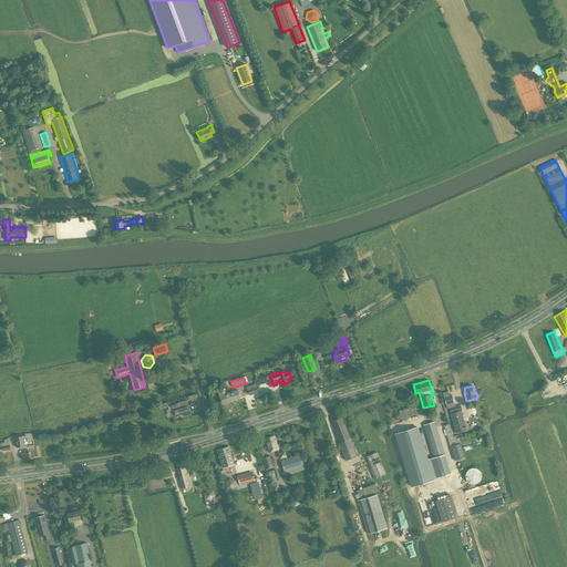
[(223,404),(227,402),(240,398),(237,390),(225,394),(224,389),(217,391),(219,397),(219,395),(223,404)]
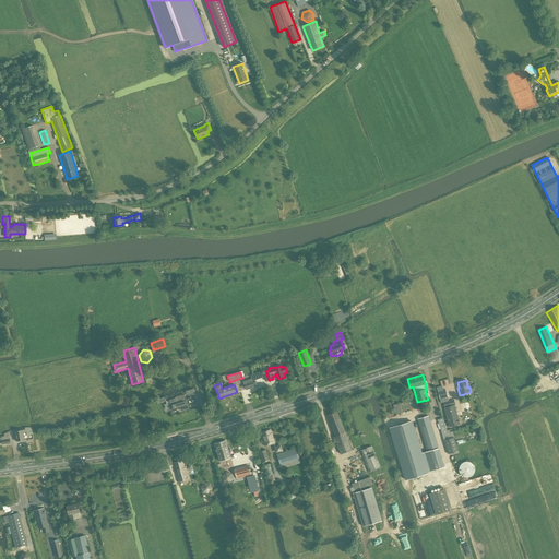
[(449,427),(460,425),(458,416),(453,400),(449,401),(445,390),(443,390),(442,385),(438,387),(439,391),(438,392),(441,403),(442,403),(443,404),(449,427)]
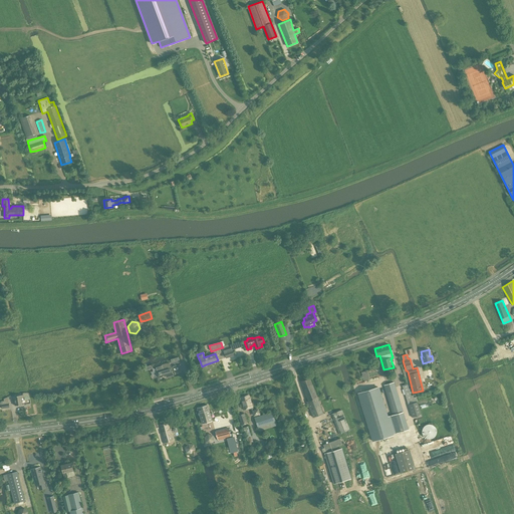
[(165,376),(166,378),(173,375),(169,362),(162,365),(163,369),(157,371),(159,378),(165,376)]
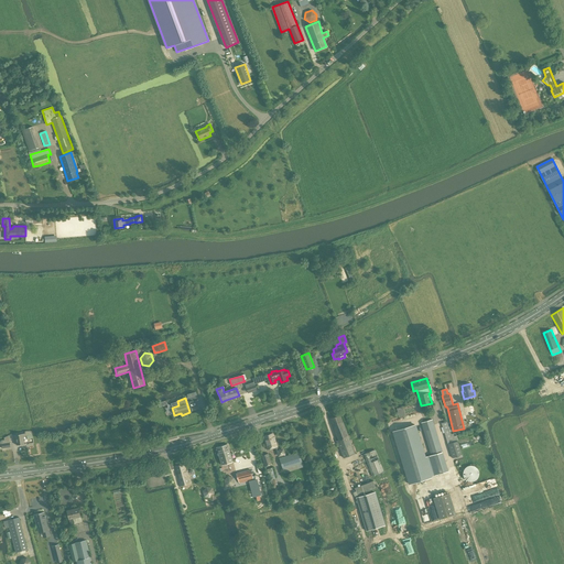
[(432,420),(421,423),(431,455),(430,456),(433,469),(429,470),(431,476),(432,476),(433,476),(448,472),(445,462),(432,420)]
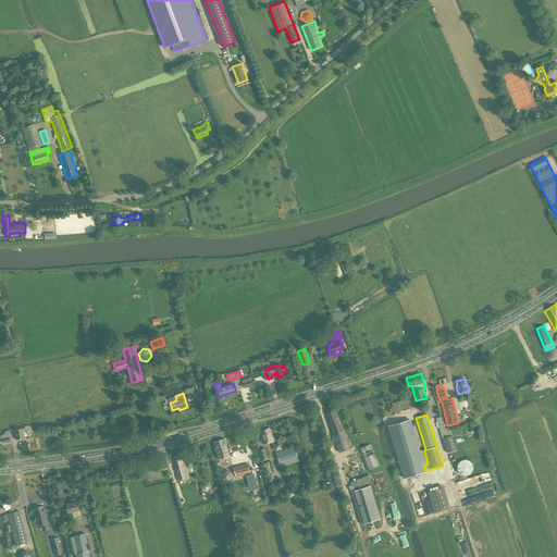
[(442,417),(436,418),(440,429),(446,453),(456,449),(449,428),(445,429),(442,417)]
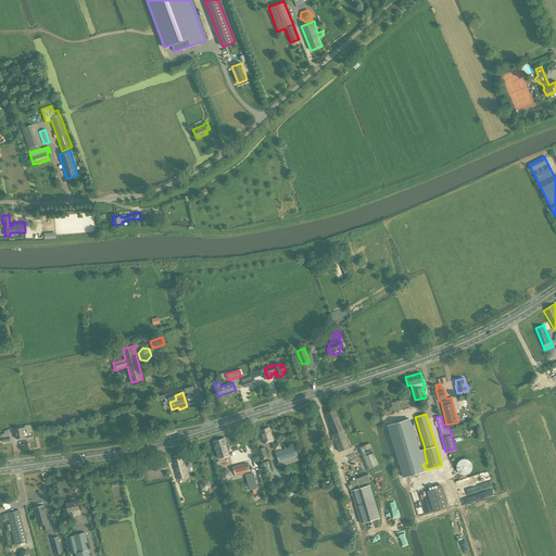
[(411,418),(387,426),(403,478),(426,470),(426,469),(425,469),(422,464),(427,463),(424,450),(420,451),(411,418)]
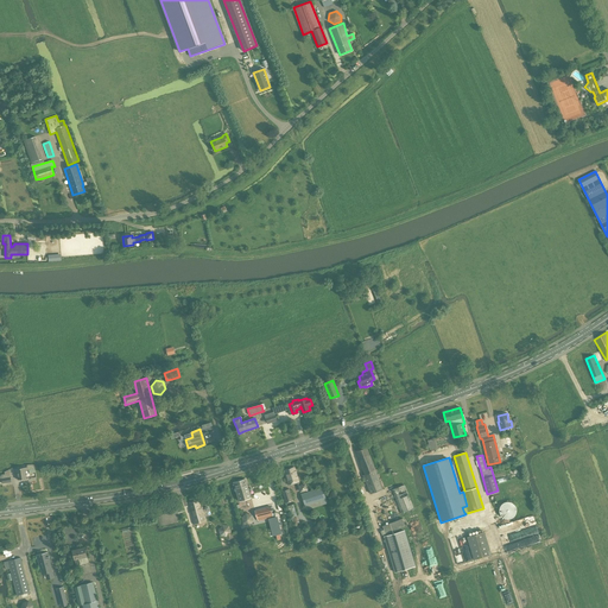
[(35,472),(33,466),(27,466),(27,467),(17,469),(18,480),(26,479),(25,472),(29,470),(30,473),(35,472)]
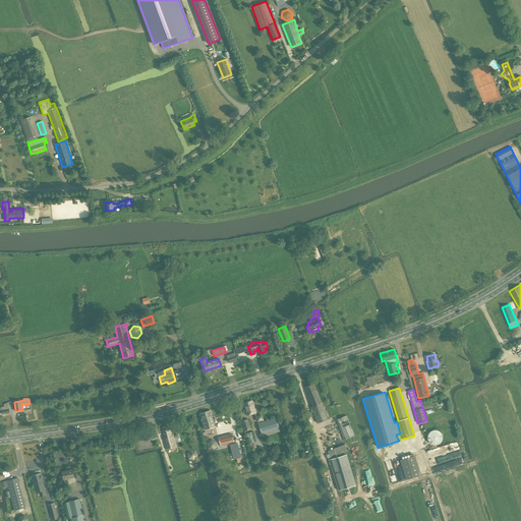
[(247,415),(255,413),(252,401),(243,403),(247,415)]
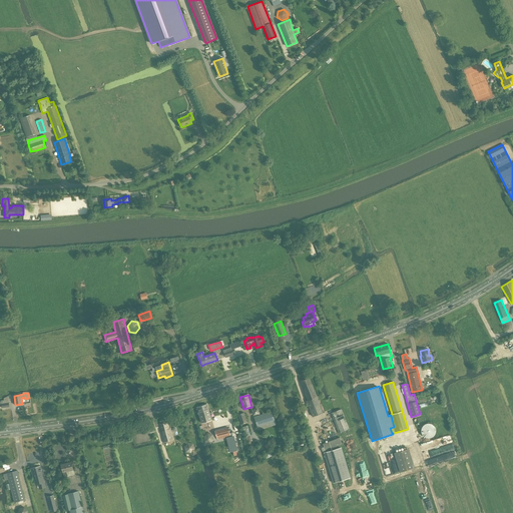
[(201,423),(211,420),(207,404),(197,407),(201,423)]
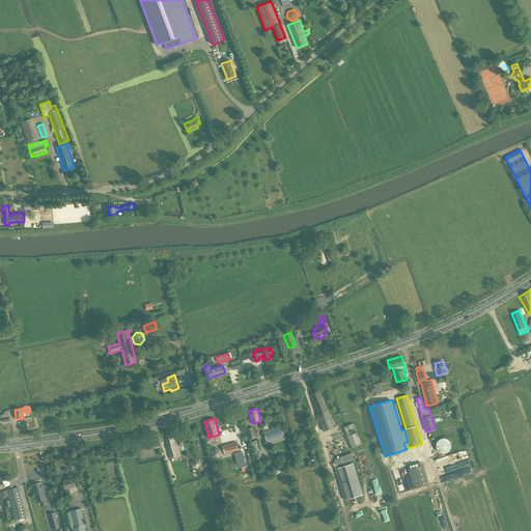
[(352,448),(362,444),(354,423),(343,427),(352,448)]
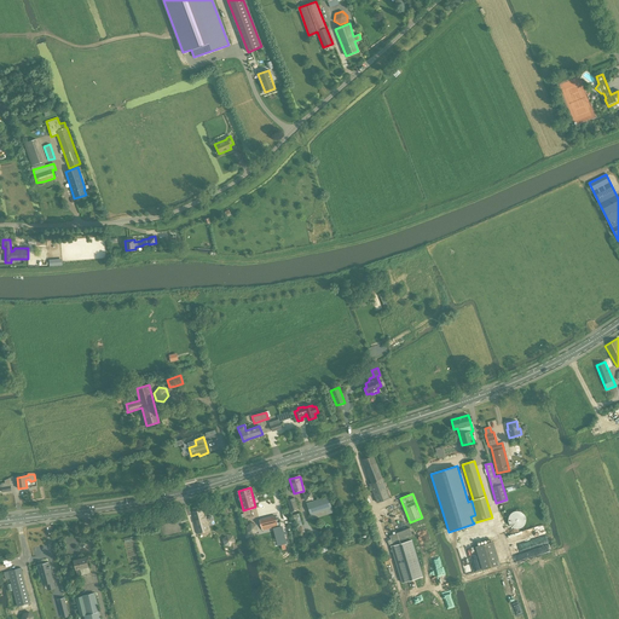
[(307,503),(311,515),(331,508),(328,497),(307,503)]
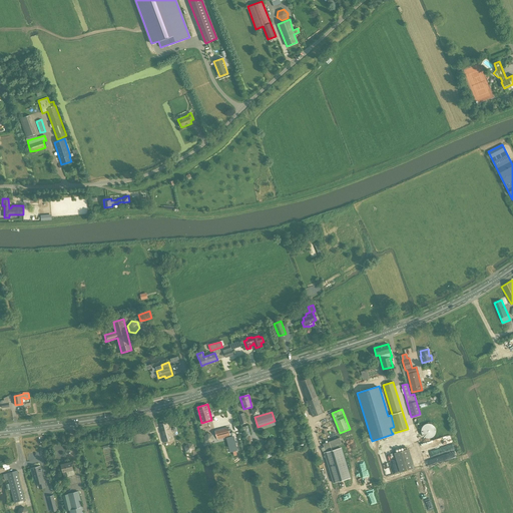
[(243,413),(238,415),(241,424),(246,422),(243,413)]
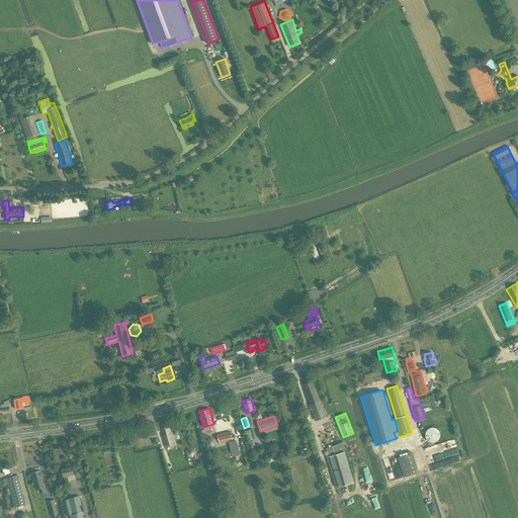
[(318,427),(321,435),(332,431),(329,423),(318,427)]
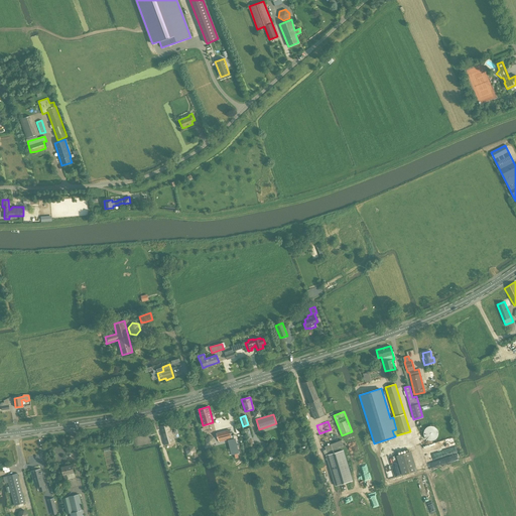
[(165,444),(174,442),(171,431),(170,431),(168,424),(160,426),(165,444)]
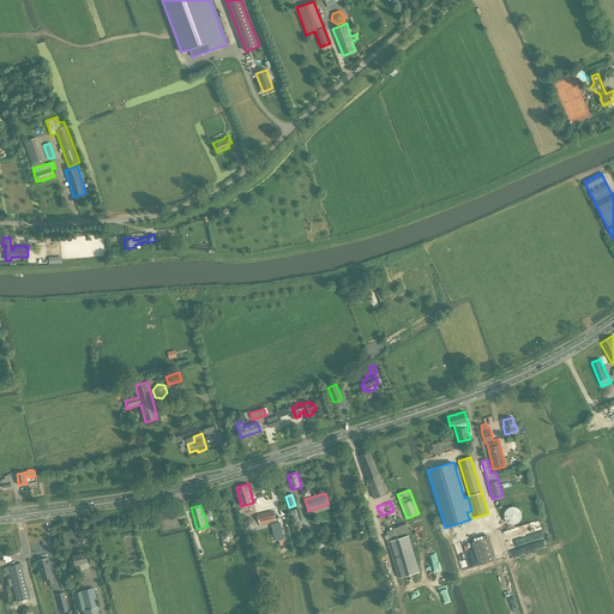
[(523,518),(523,517),(523,515),(523,513),(522,511),(521,510),(519,509),(518,507),(516,507),(515,507),(512,507),(511,507),(509,509),(507,510),(506,511),(505,512),(505,513),(504,516),(504,517),(504,519),(505,521),(506,522),(507,524),(509,525),(510,525),(512,527),(513,527),(516,525),(517,525),(519,524),(521,523),(522,522),(523,521),(523,518)]
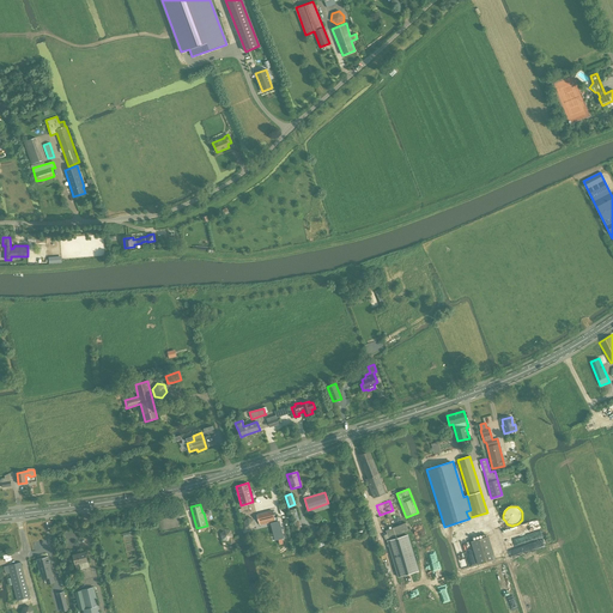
[(258,515),(260,525),(275,521),(272,511),(258,515)]
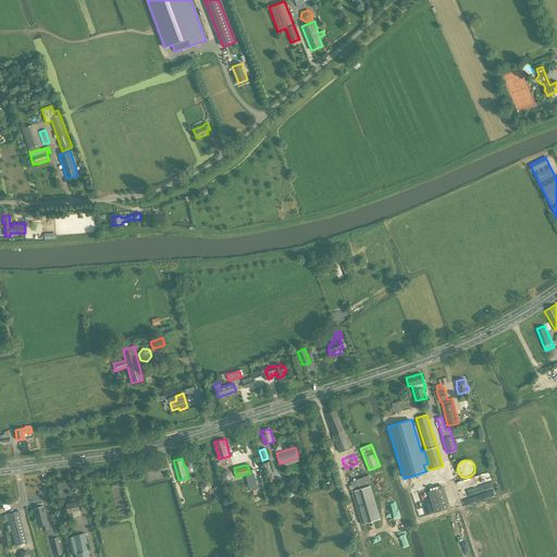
[(225,470),(221,474),(222,480),(229,481),(233,478),(231,472),(225,470)]
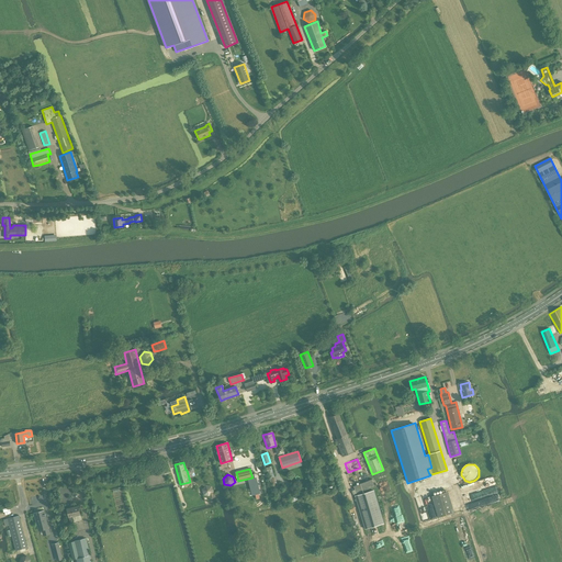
[(355,490),(352,491),(353,495),(357,494),(356,494),(374,486),(372,480),(369,481),(360,484),(353,486),(355,490)]
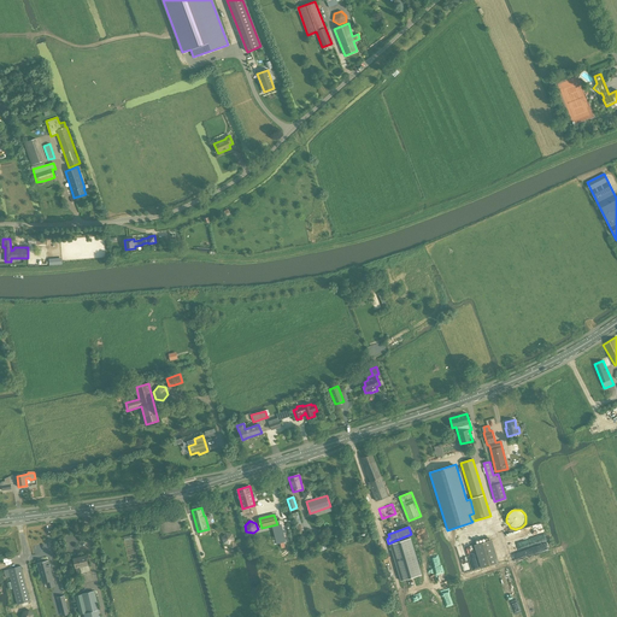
[(224,544),(230,545),(231,547),(236,546),(234,540),(231,534),(227,533),(222,538),(224,544)]
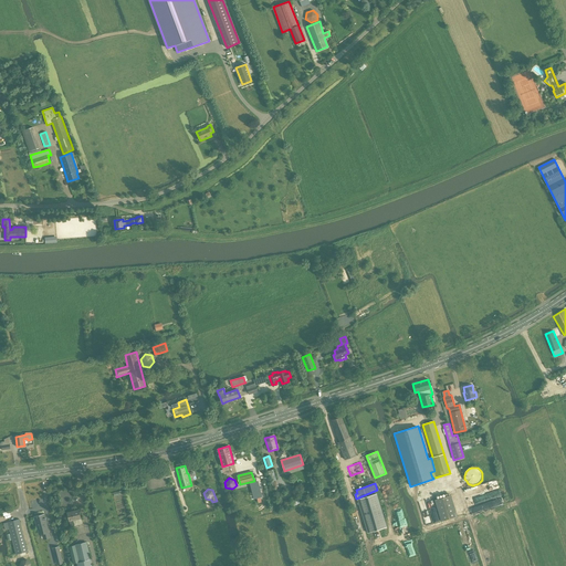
[(376,494),(358,499),(368,533),(386,527),(376,494)]
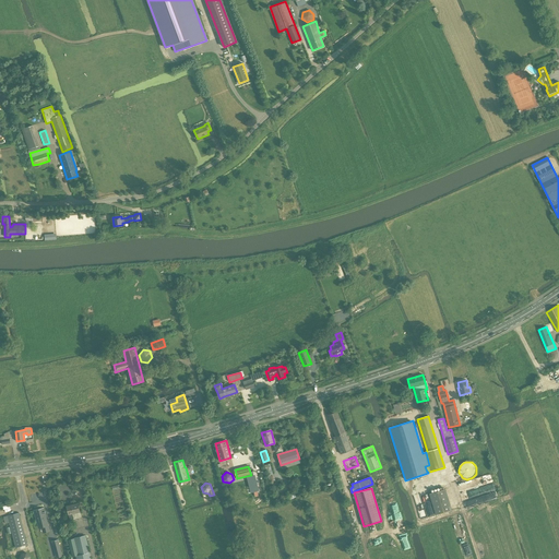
[(445,489),(429,494),(436,514),(451,510),(445,489)]
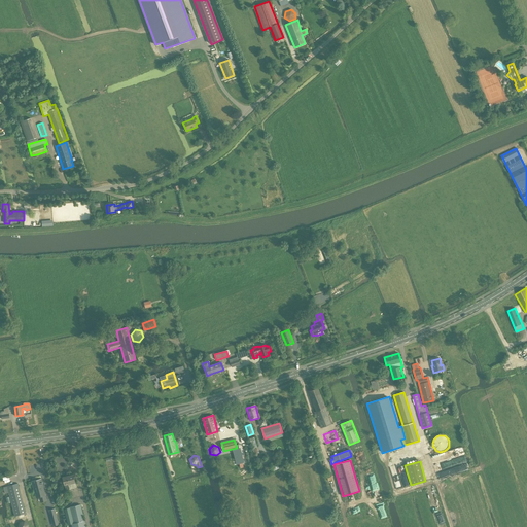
[(64,482),(66,490),(70,489),(68,484),(75,483),(73,475),(63,477),(64,482)]
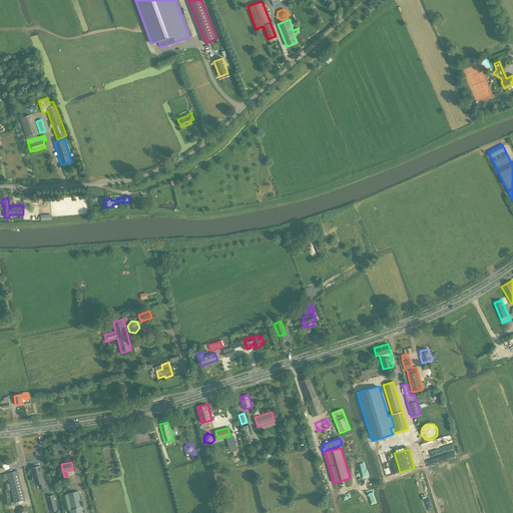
[(40,466),(30,468),(35,485),(44,483),(44,481),(41,482),(40,477),(43,476),(40,466)]
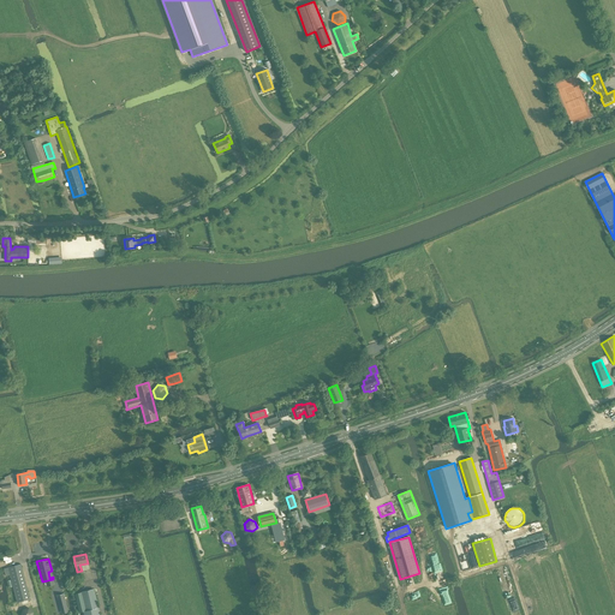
[(22,565),(9,567),(11,575),(18,602),(30,599),(22,565)]
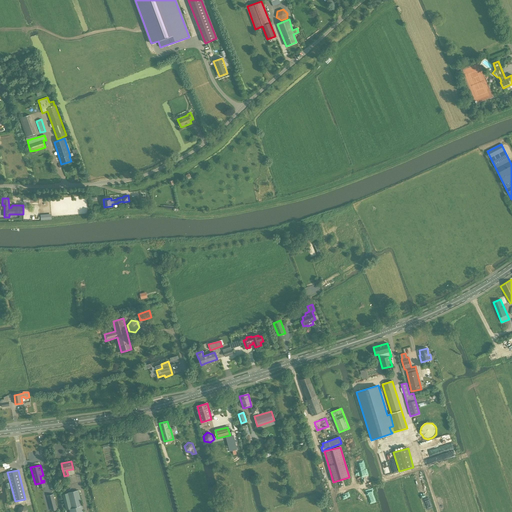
[(68,493),(72,508),(82,506),(78,490),(68,493)]
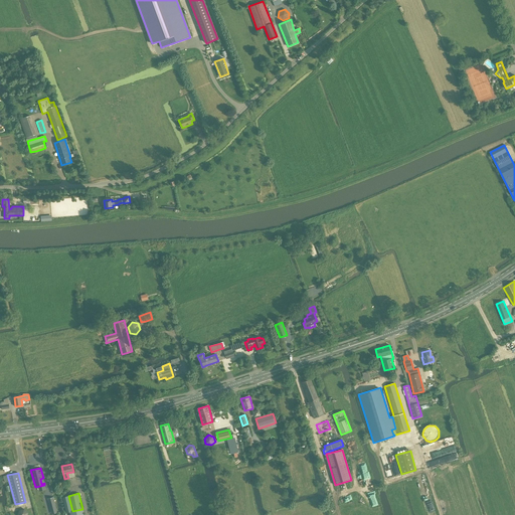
[(53,497),(47,499),(50,509),(56,508),(53,497)]
